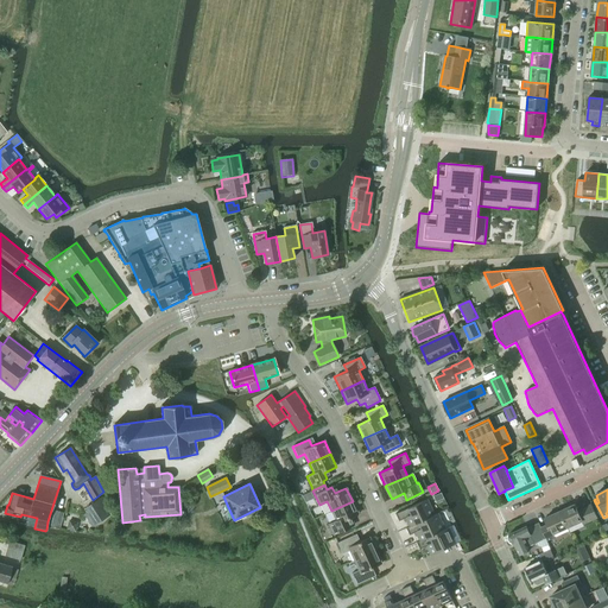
[(93,526),(108,515),(103,507),(106,505),(102,498),(86,508),(89,514),(87,517),(93,526)]
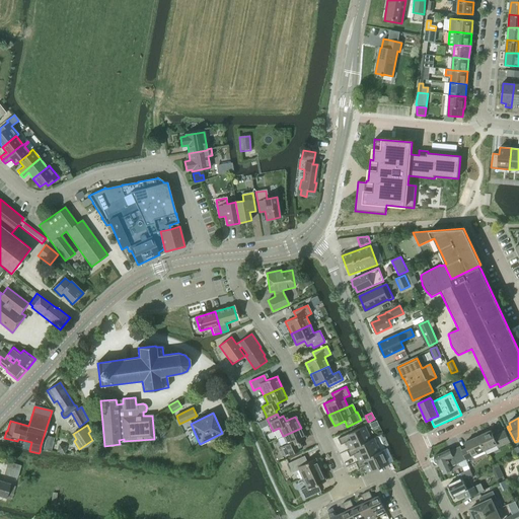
[(364,427),(338,439),(340,445),(346,443),(349,450),(370,440),(364,427)]
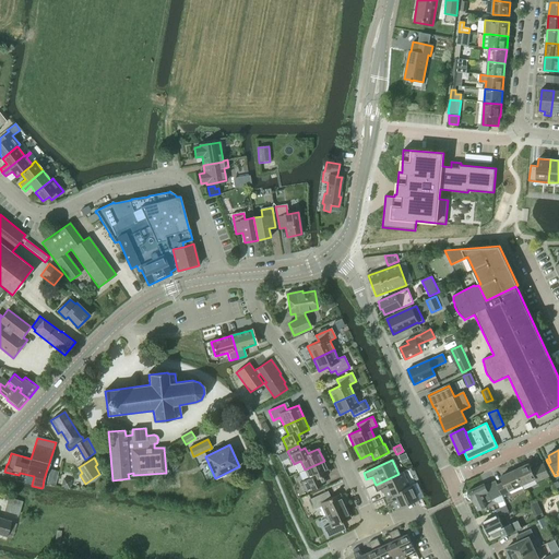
[(307,492),(322,485),(319,478),(330,473),(324,461),(305,470),(309,479),(301,482),(307,492)]
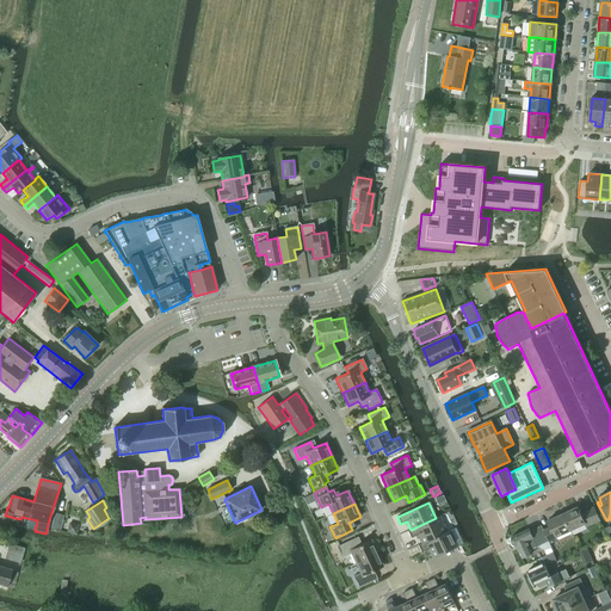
[(602,520),(594,506),(581,513),(578,506),(563,513),(571,531),(586,524),(587,526),(602,520)]
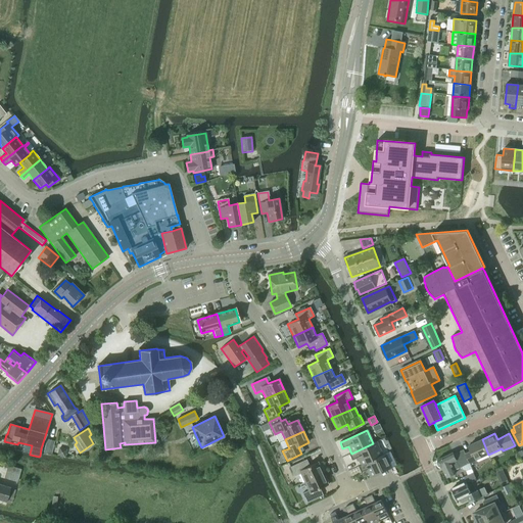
[(51,456),(54,441),(47,439),(43,454),(51,456)]
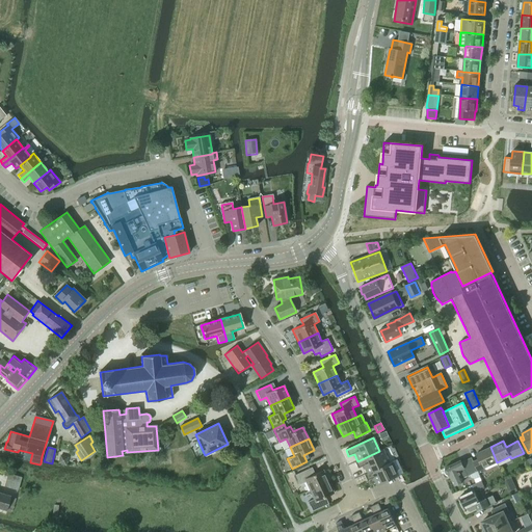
[(484,469),(497,462),(490,447),(477,453),(479,459),(474,461),(478,472),(479,474),(485,471),(484,469)]
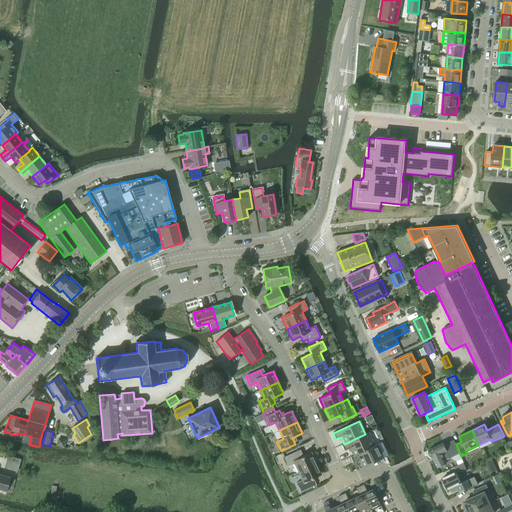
[(344,444),(341,445),(344,451),(350,448),(353,456),(374,446),(368,433),(365,434),(344,444)]
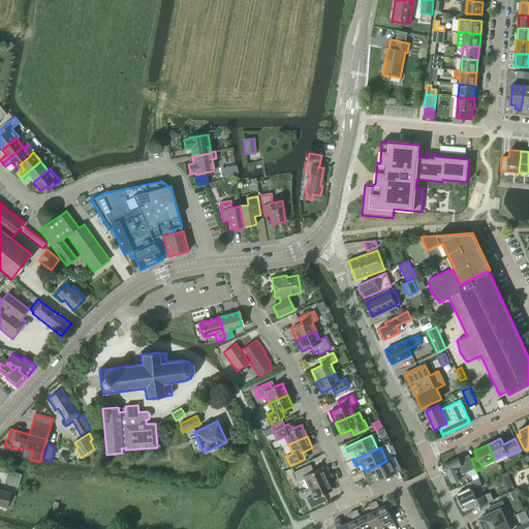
[(65,462),(67,455),(60,454),(58,461),(65,462)]
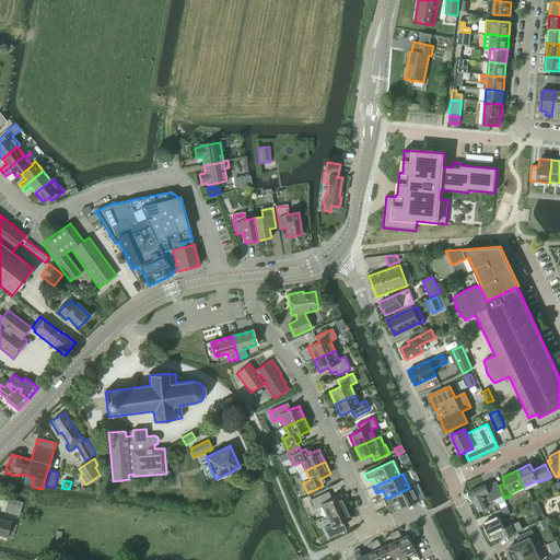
[(498,486),(497,482),(487,487),(486,485),(469,492),(467,496),(469,500),(473,501),(474,500),(479,511),(488,506),(487,503),(493,501),(499,504),(505,501),(499,486),(498,486)]
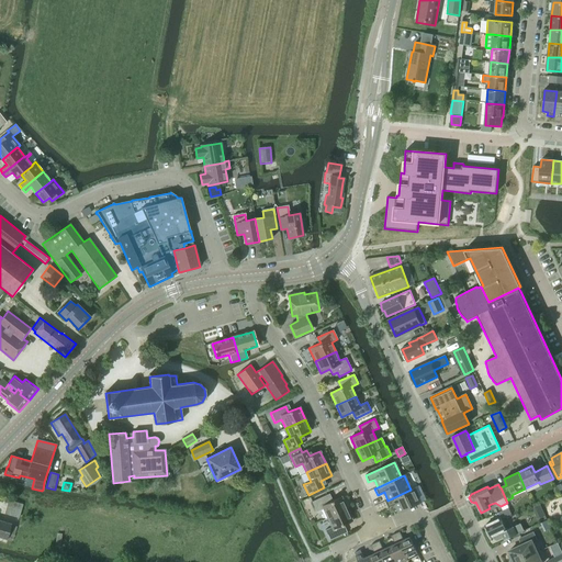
[(388,501),(384,502),(388,508),(393,505),(397,514),(415,506),(420,503),(426,501),(419,485),(414,489),(411,490),(388,501)]
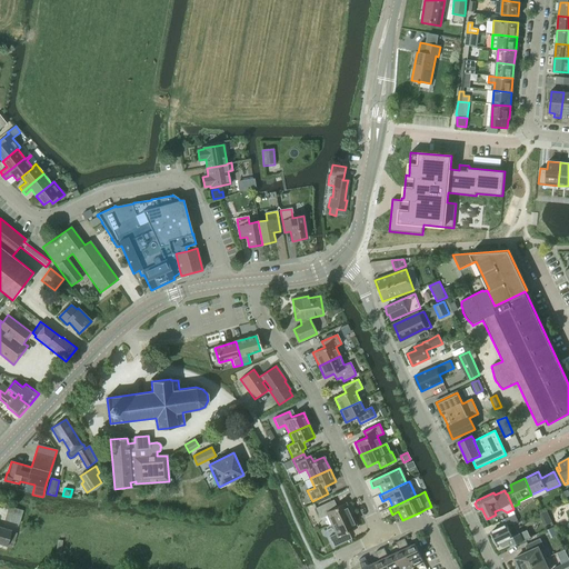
[(333,509),(330,501),(316,508),(320,519),(327,516),(331,525),(351,516),(346,503),(333,509)]
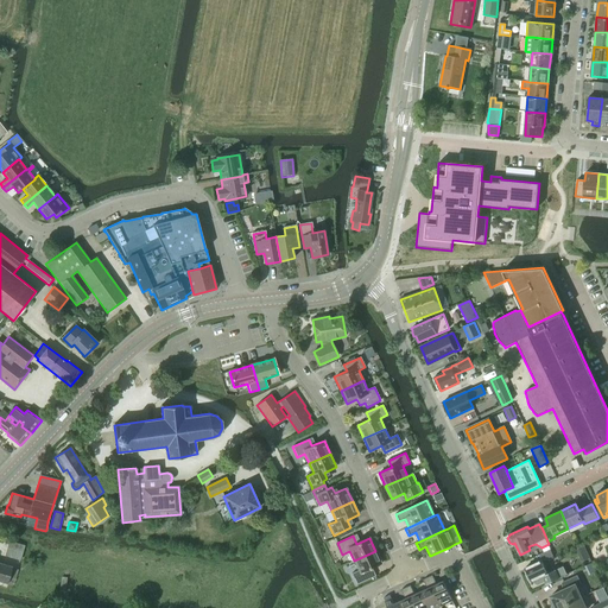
[(20,561),(24,545),(23,545),(10,542),(5,556),(19,561),(20,561)]
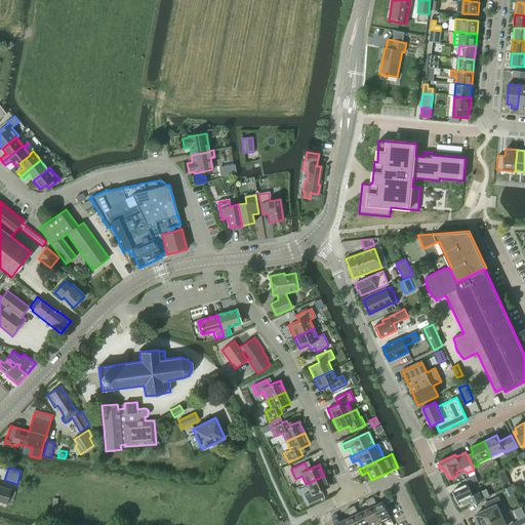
[(308,506),(321,498),(318,492),(329,487),(324,476),(306,484),(310,492),(304,495),(308,506)]
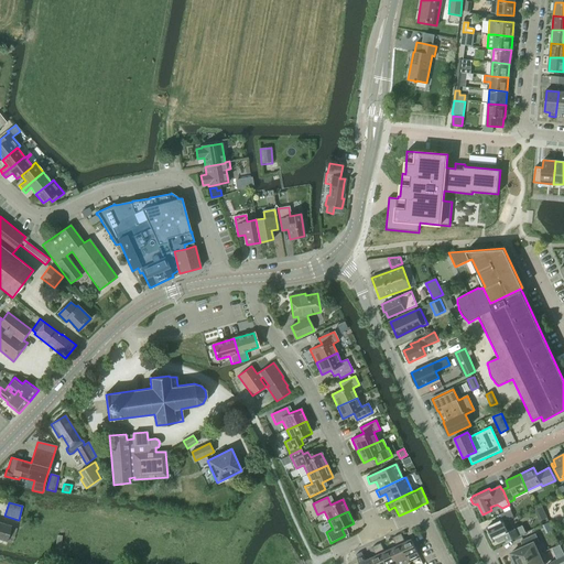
[(506,540),(507,542),(527,533),(525,533),(522,527),(516,529),(508,532),(502,520),(487,527),(492,539),(495,538),(496,542),(499,542),(506,540)]
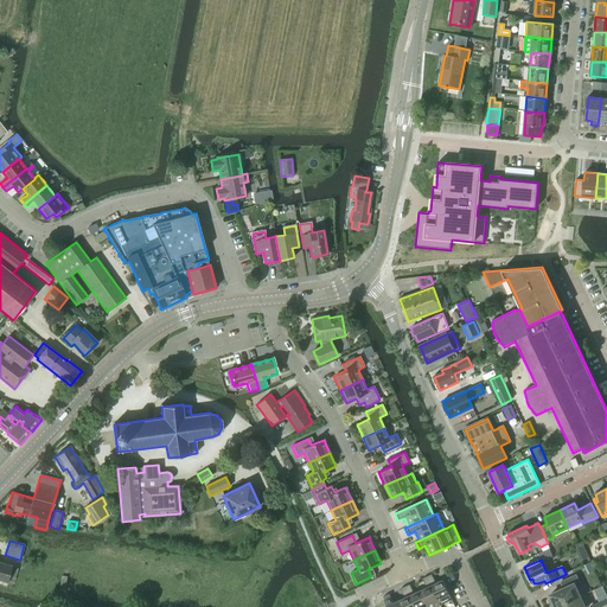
[(13,585),(18,569),(17,568),(12,567),(0,562),(0,580),(12,585),(13,585)]
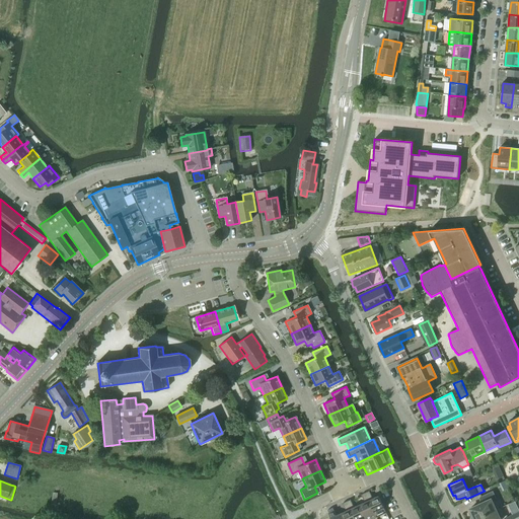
[(172,502),(176,486),(166,483),(161,499),(172,502)]
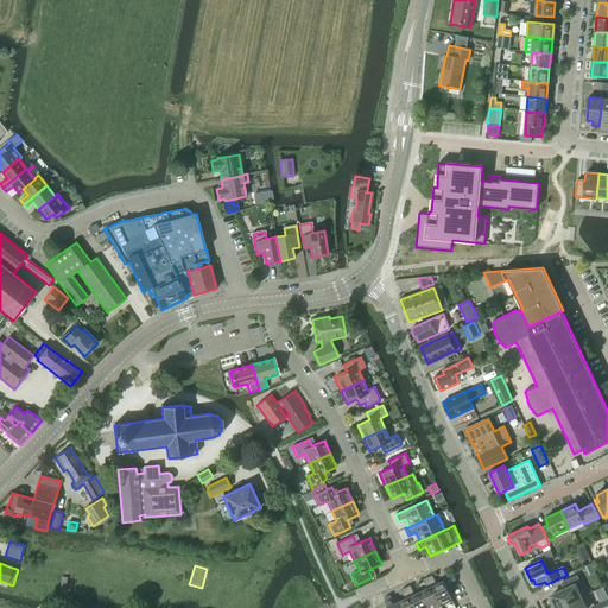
[(437,584),(432,576),(428,578),(441,606),(453,601),(443,582),(437,584)]
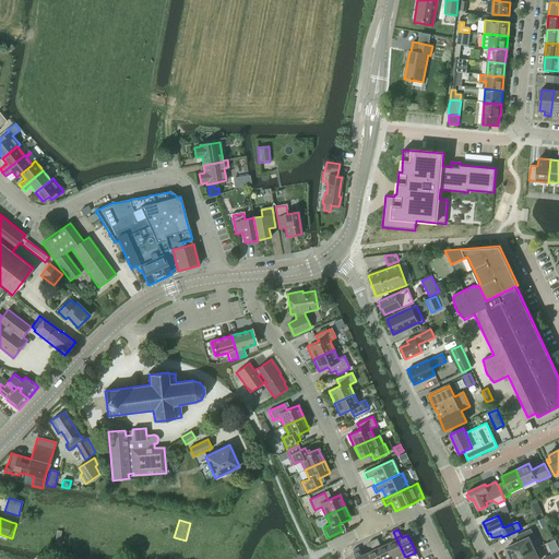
[(508,558),(512,558),(534,549),(528,538),(534,536),(531,530),(518,535),(521,542),(506,548),(507,550),(504,551),(508,558)]
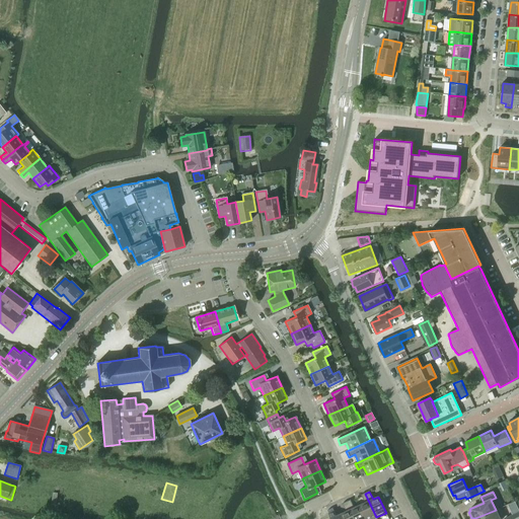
[(365,518),(372,518),(376,517),(365,494),(361,495),(365,503),(360,505),(365,518)]
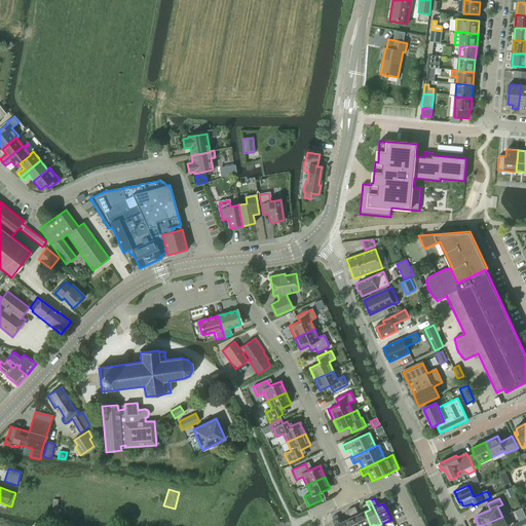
[(359,515),(355,506),(351,509),(359,525),(370,525),(365,512),(359,515)]
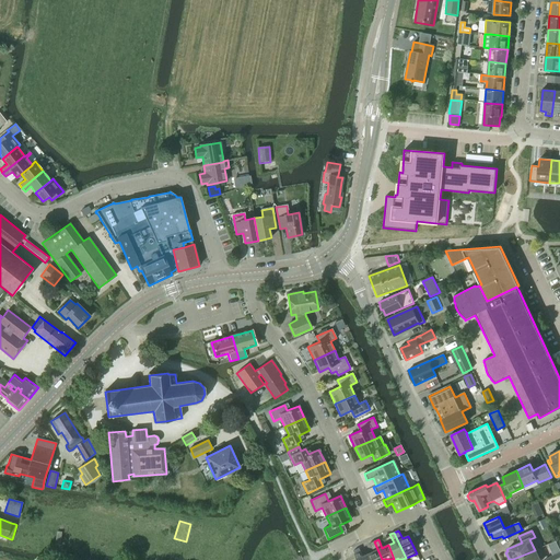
[(370,559),(382,559),(374,541),(370,544),(374,552),(368,555),(370,559)]
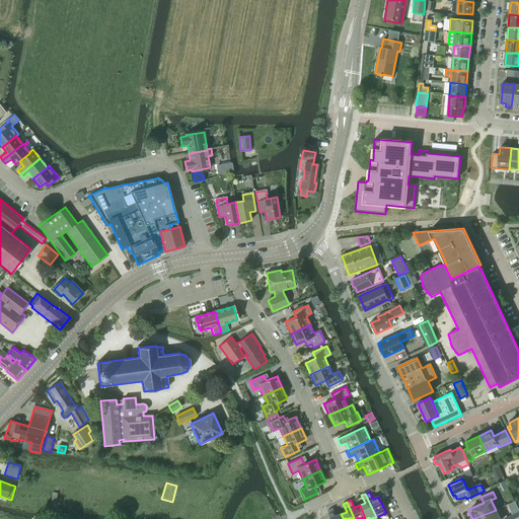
[(336,517),(331,509),(327,511),(330,518),(343,518),(341,514),(336,517)]
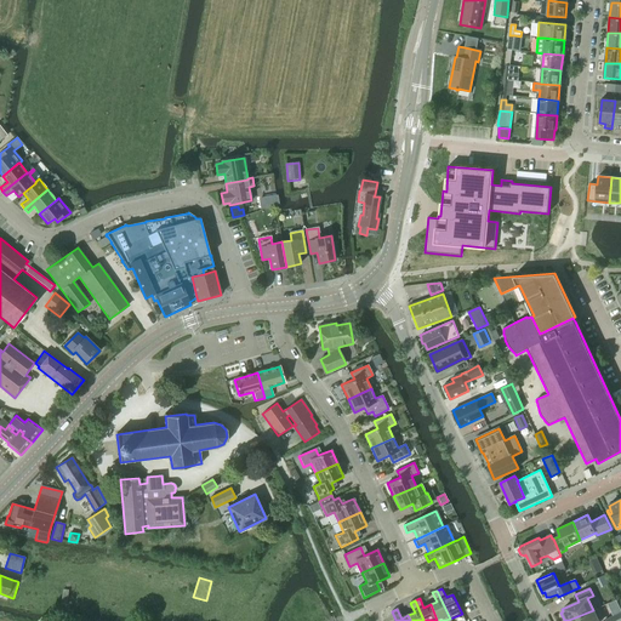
[(597,620),(593,610),(569,620),(597,620)]
